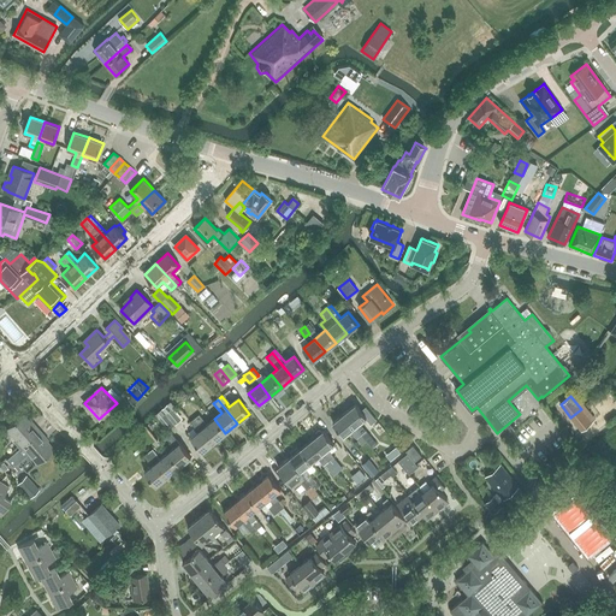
[(171,402),(161,409),(175,425),(184,418),(171,402)]
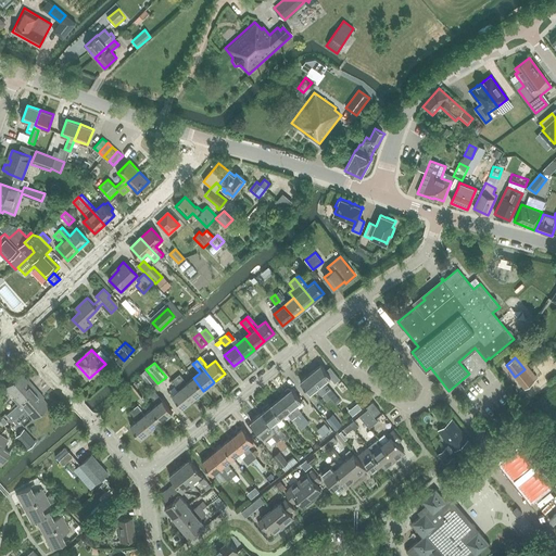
[(321,365),(311,374),(330,399),(336,404),(340,401),(325,381),(329,378),(335,383),(340,379),(330,367),(326,370),(321,365)]
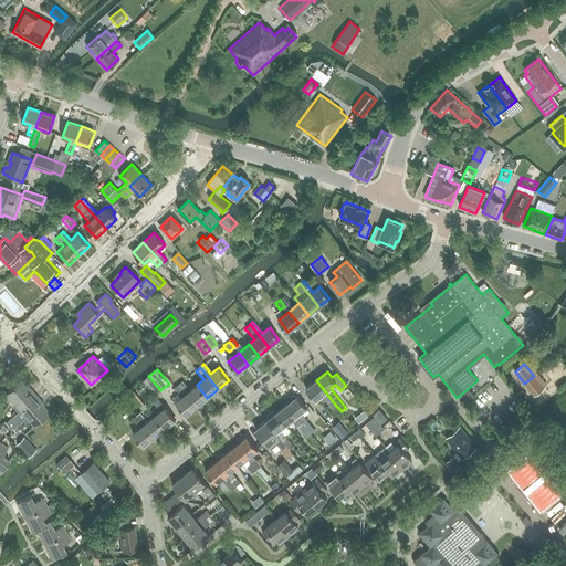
[(160,390),(148,376),(143,381),(155,396),(160,390)]
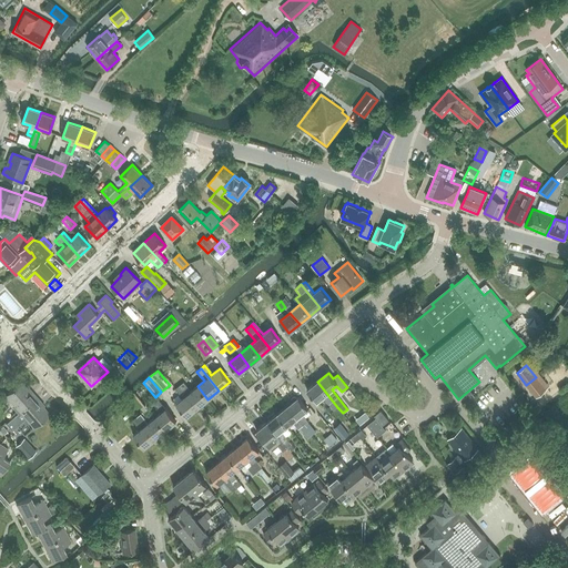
[(546,389),(536,377),(526,385),(536,397),(546,389)]
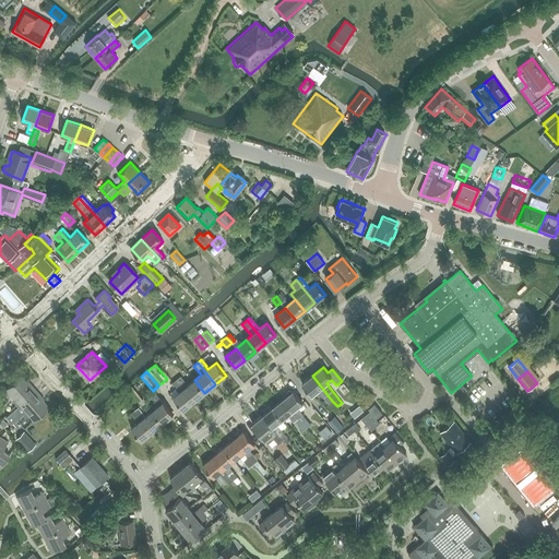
[(6,389),(15,400),(12,403),(16,407),(36,390),(31,384),(30,385),(21,376),(6,389)]
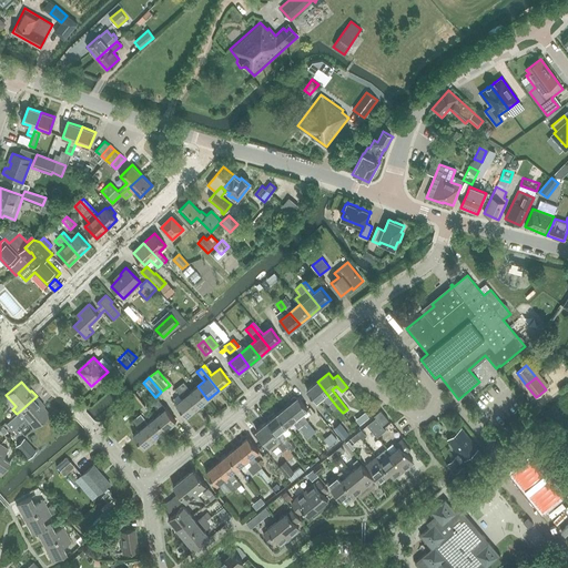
[(208,399),(198,386),(190,393),(188,389),(189,388),(183,382),(180,386),(198,408),(208,399)]
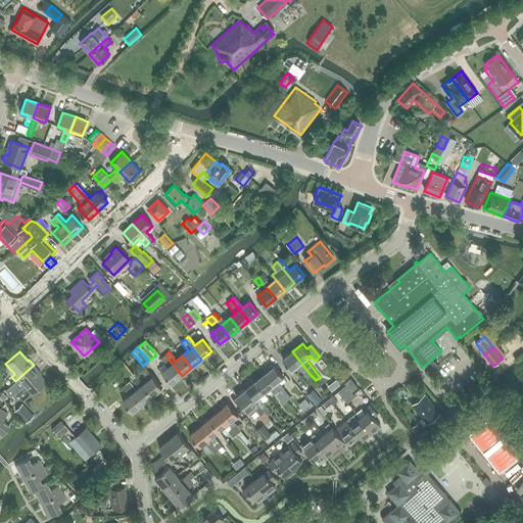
[(311,375),(292,351),(282,360),(291,370),(297,366),(306,378),(311,375)]
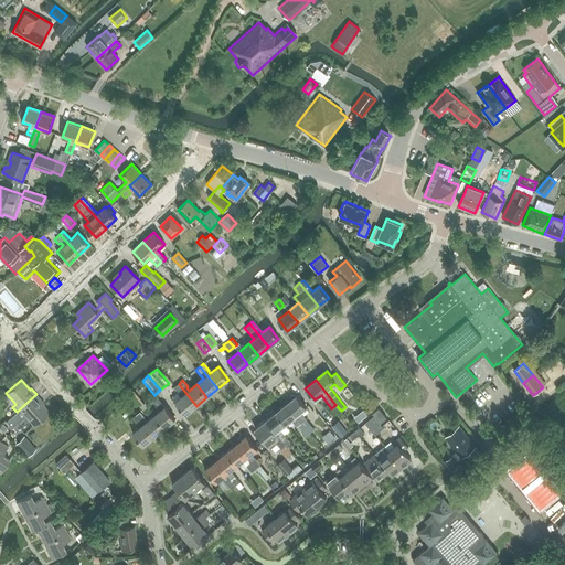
[(185,415),(196,406),(179,384),(174,387),(179,393),(180,393),(182,395),(174,402),(185,415)]
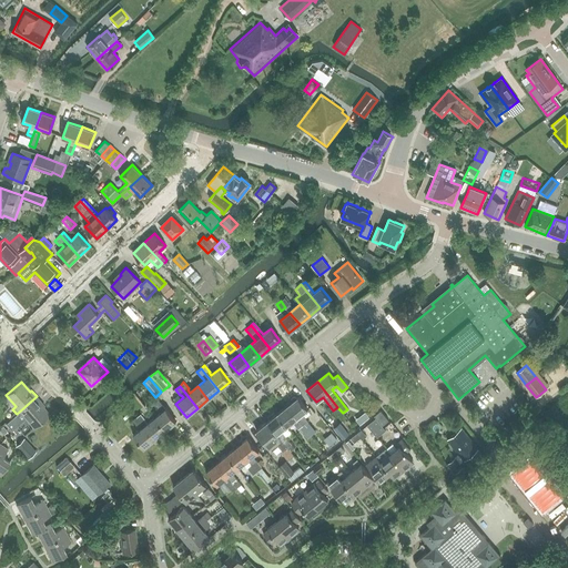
[(37,396),(17,414),(8,422),(12,426),(24,416),(33,427),(49,414),(40,403),(41,402),(37,396)]
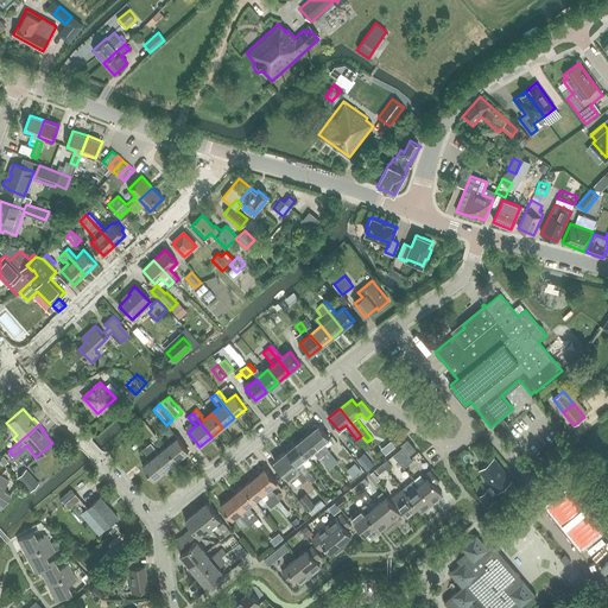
[(320,425),(308,435),(334,467),(337,463),(325,449),(331,444),(328,439),(330,438),(320,425)]
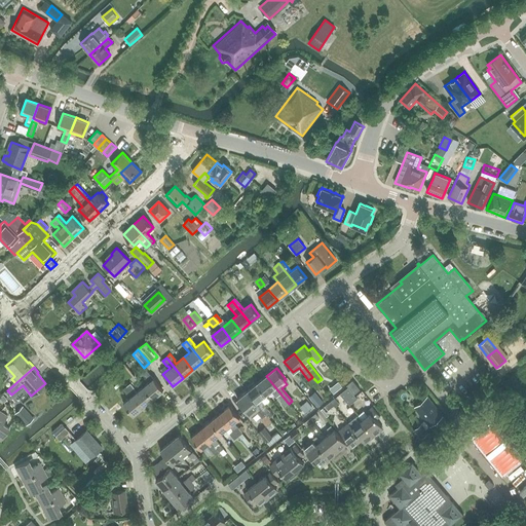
[(143,386),(152,399),(162,390),(146,370),(142,374),(147,379),(147,378),(149,381),(143,386)]
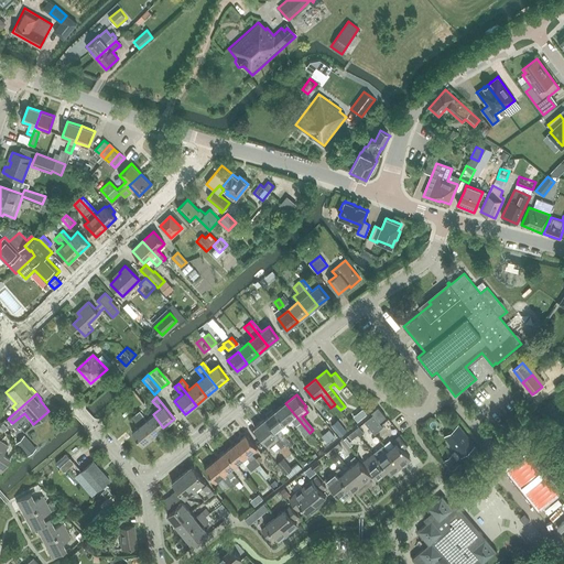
[(304,436),(310,433),(285,403),(275,412),(285,424),(290,420),(304,436)]
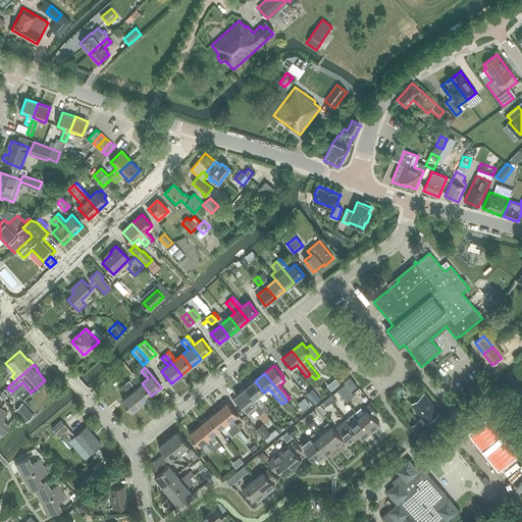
[(343,382),(345,385),(351,392),(356,386),(348,377),(343,382)]
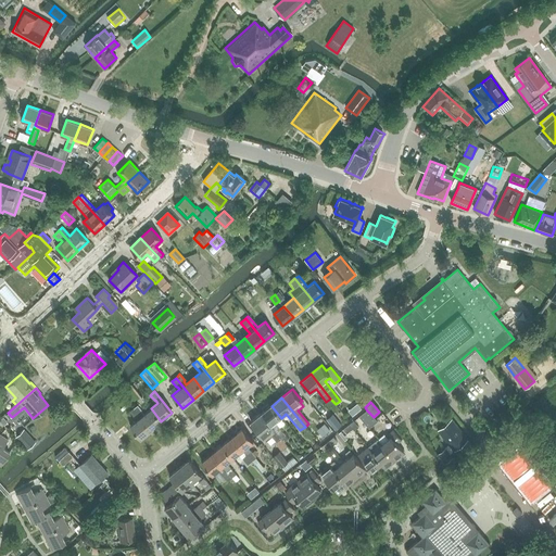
[(161,421),(151,408),(143,415),(141,412),(137,405),(133,408),(150,430),(161,421)]
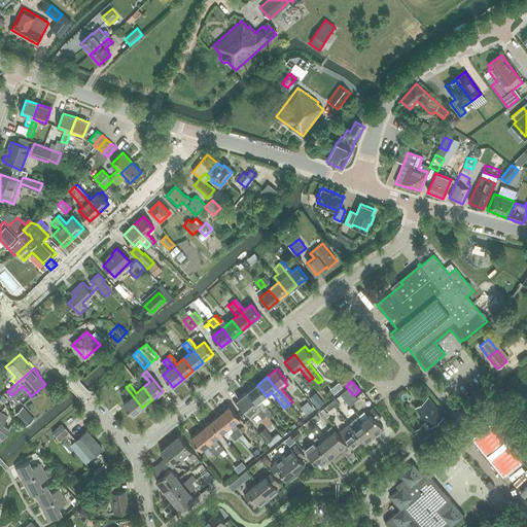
[(265,396),(267,396),(257,385),(248,392),(257,403),(256,403),(267,416),(270,413),(265,406),(270,402),(265,396)]
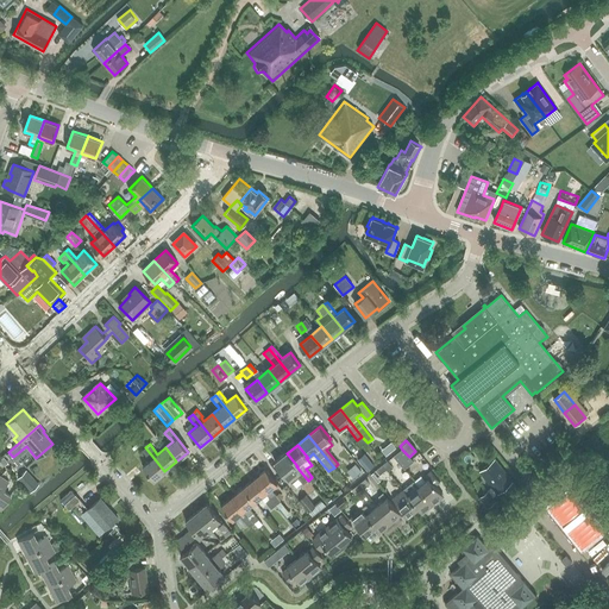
[(154,481),(164,471),(145,447),(142,451),(146,458),(148,457),(150,460),(142,468),(154,481)]
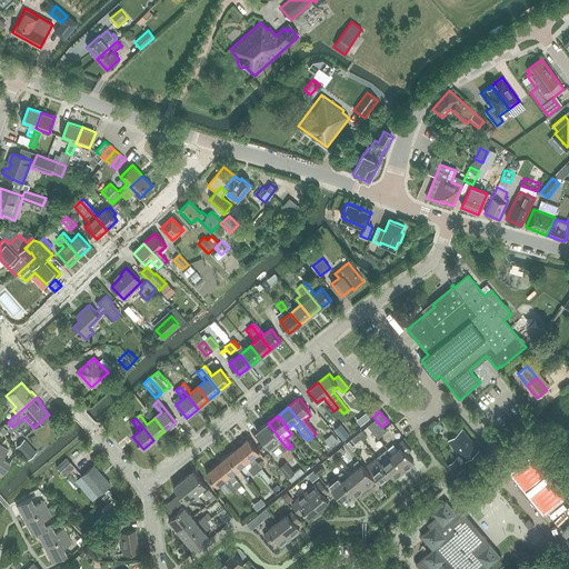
[(381,427),(382,427),(376,420),(367,427),(377,439),(386,432),(381,427)]
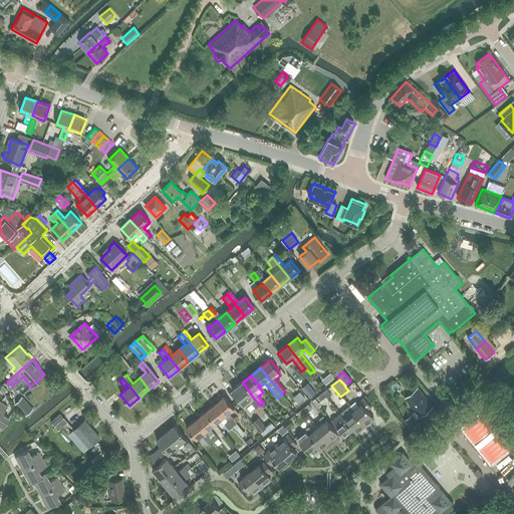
[(250,394),(251,394),(242,382),(232,391),(246,408),(252,404),(256,409),(260,406),(250,394)]
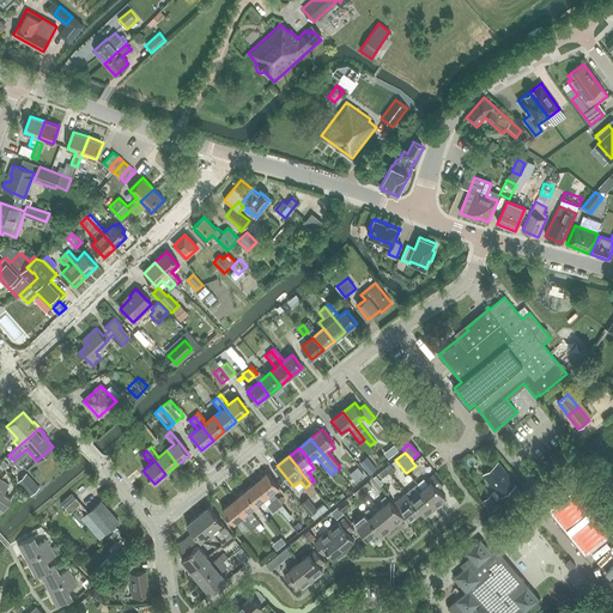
[(375,469),(366,457),(358,463),(368,475),(375,469)]
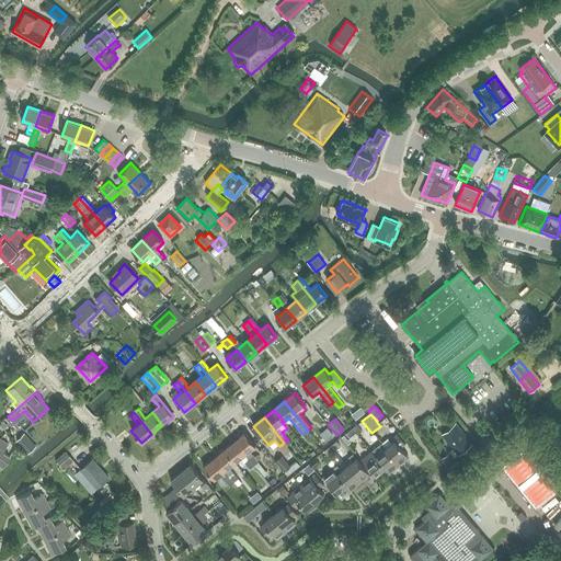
[(472,444),(456,423),(443,434),(459,455),(472,444)]
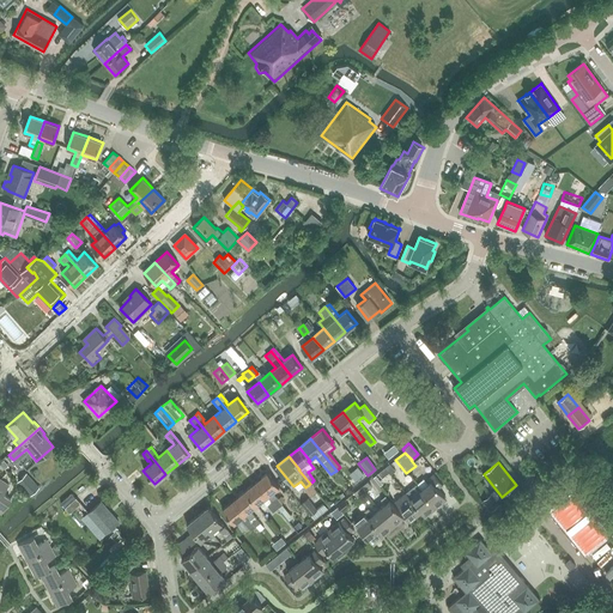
[(29,465),(18,477),(36,493),(47,483),(29,465)]
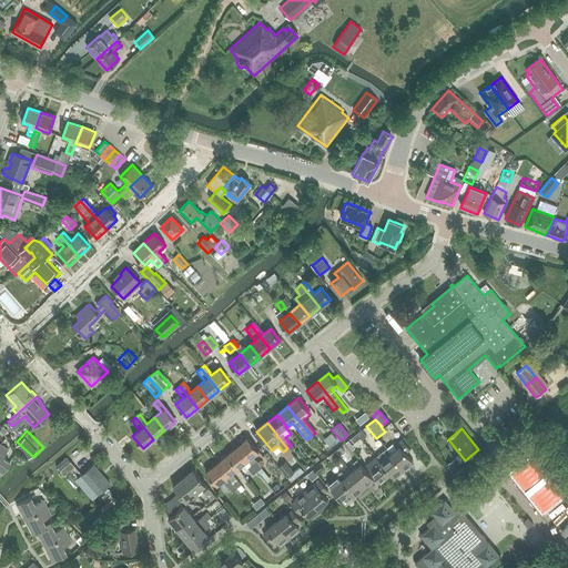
[(362,439),(357,434),(350,439),(353,444),(358,439),(361,442),(362,440),(361,439),(362,439)]
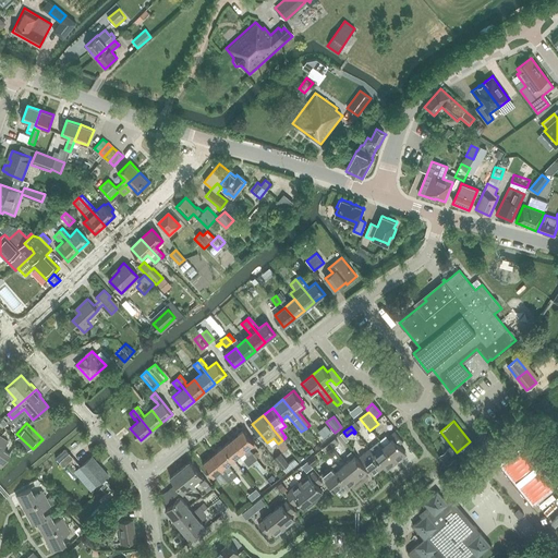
[(243,431),(233,439),(263,475),(265,472),(256,461),(259,458),(255,452),(252,455),(247,449),(254,444),(243,431)]
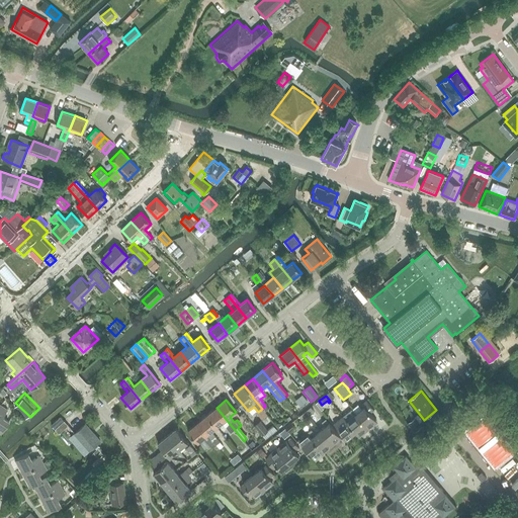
[(355,415),(368,431),(377,423),(370,414),(374,411),(367,402),(362,405),(364,408),(355,415)]
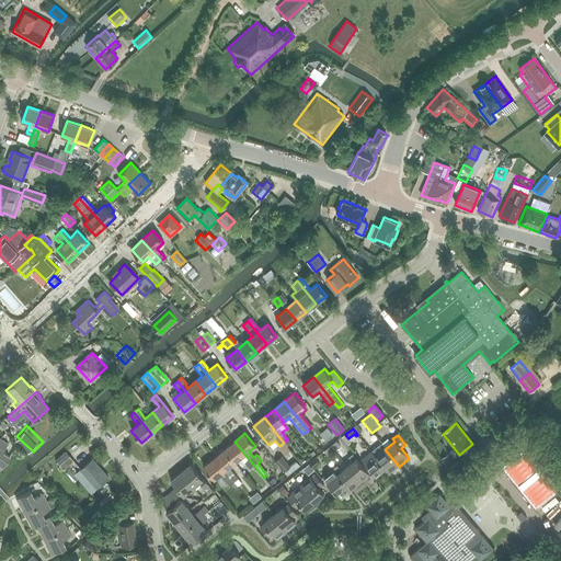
[(0,439),(0,469),(1,470),(9,457),(2,453),(8,445),(0,439)]
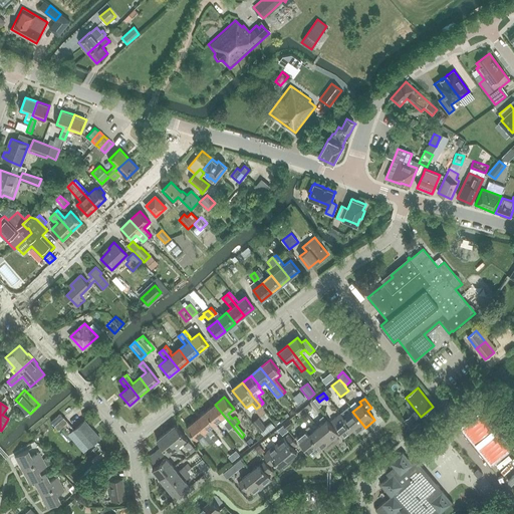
[(242,438),(215,405),(206,413),(215,424),(220,420),(228,431),(231,428),(240,439),(242,438)]
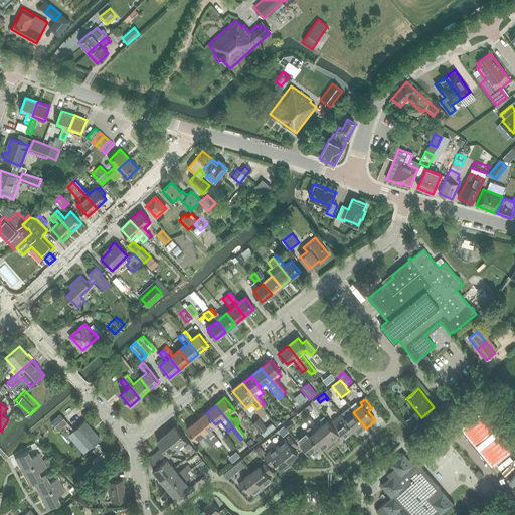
[(350,407),(341,414),(345,418),(344,419),(353,431),(357,436),(366,428),(353,412),(350,407)]
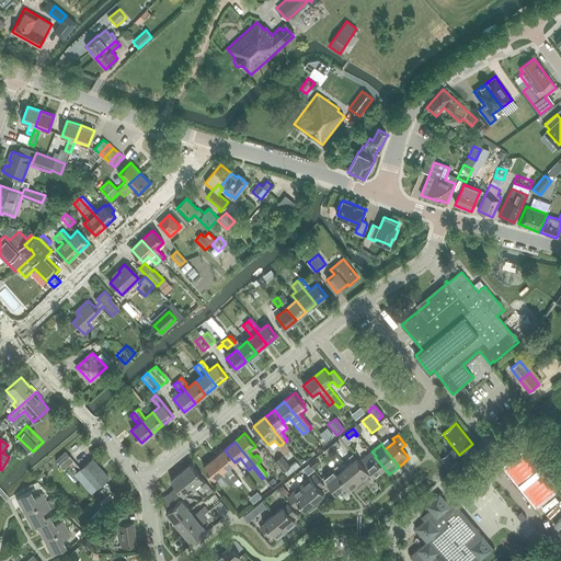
[(333,450),(330,446),(323,451),(327,456),(333,450)]
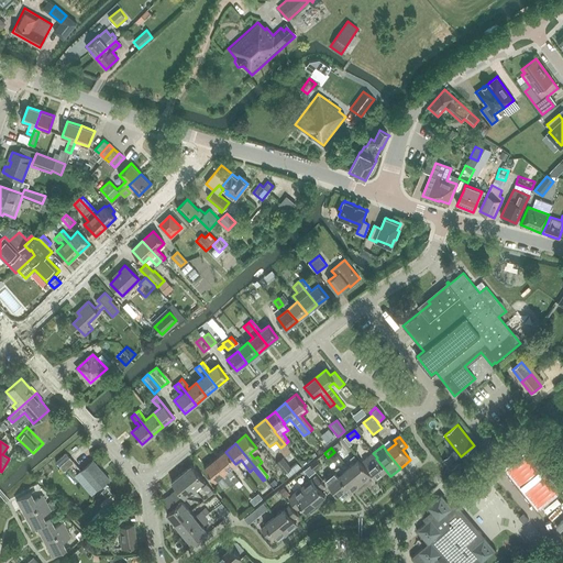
[(235,464),(225,452),(214,460),(239,489),(242,486),(230,470),(235,464)]
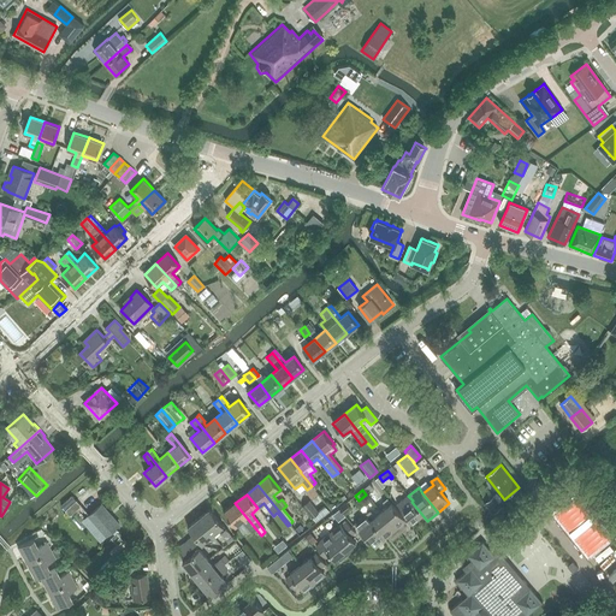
[(412,523),(422,515),(412,502),(413,501),(408,496),(397,504),(412,523)]
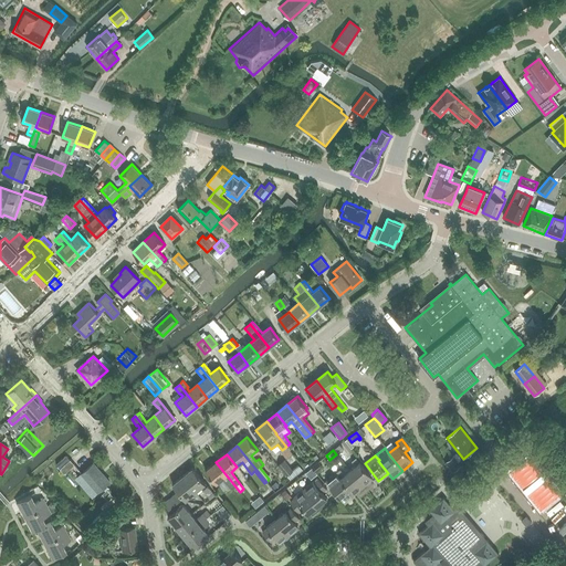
[(355,467),(350,471),(367,492),(373,488),(373,485),(370,482),(373,480),(359,463),(355,459),(350,462),(355,467)]
